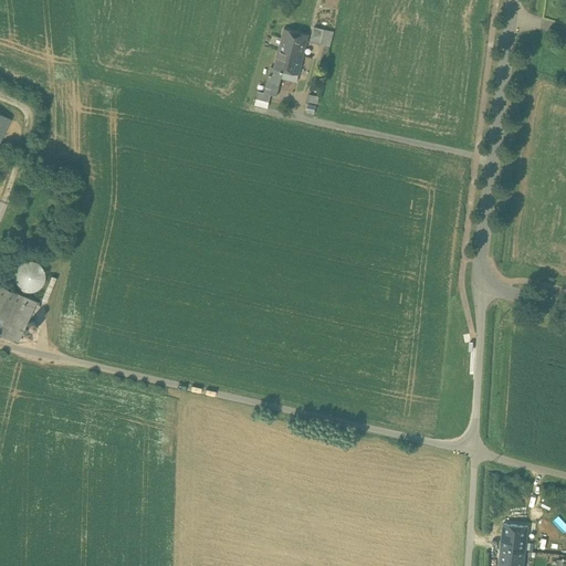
[(324,29),(314,27),(311,42),(321,44),(324,29)]
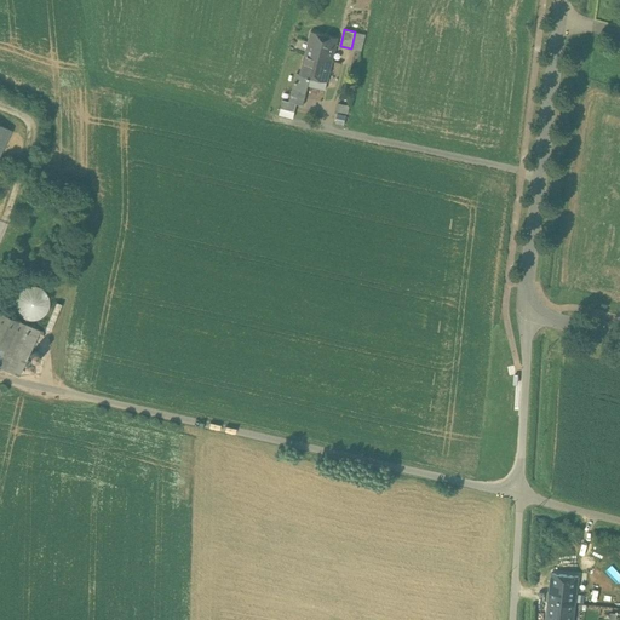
[(338,38),(311,30),(305,55),(332,62),(338,38)]
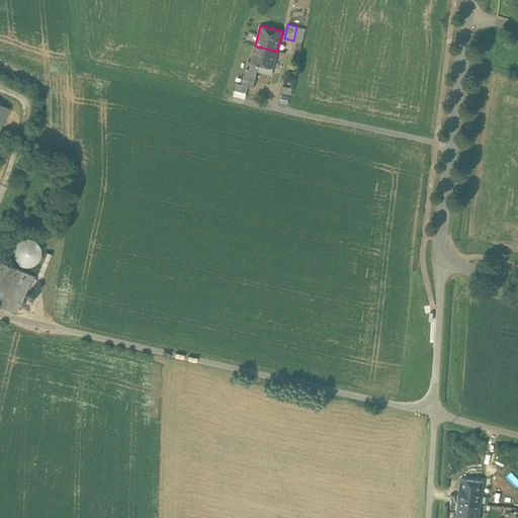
[(277,52),(255,46),(251,62),(259,65),(273,68),(277,52)]
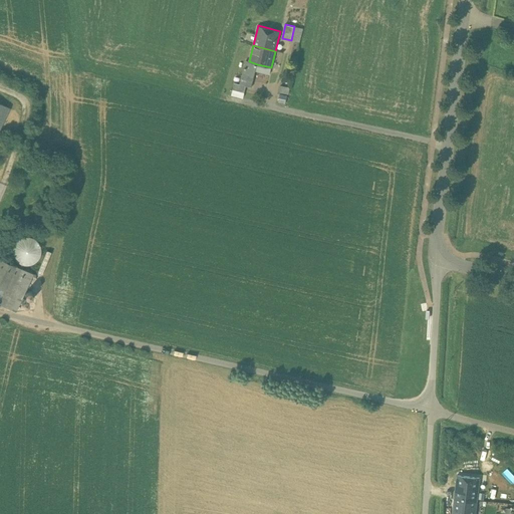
[(257,64),(249,61),(246,60),(243,72),(254,75),(257,64)]
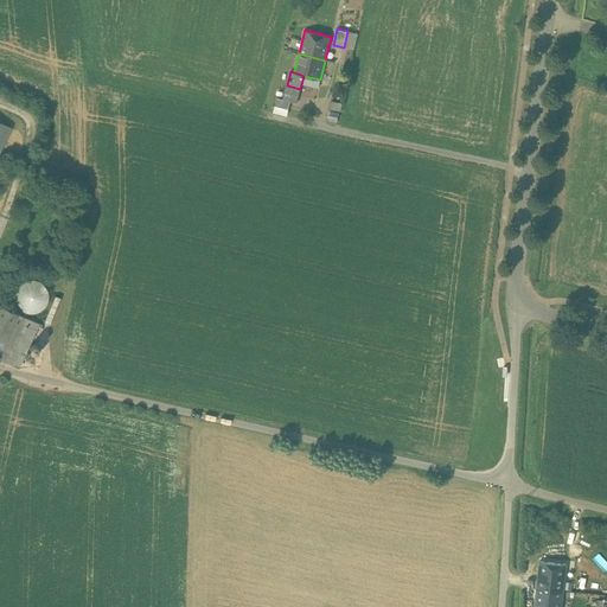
[(300,89),(287,85),(283,100),(291,101),(291,102),(296,103),(300,89)]
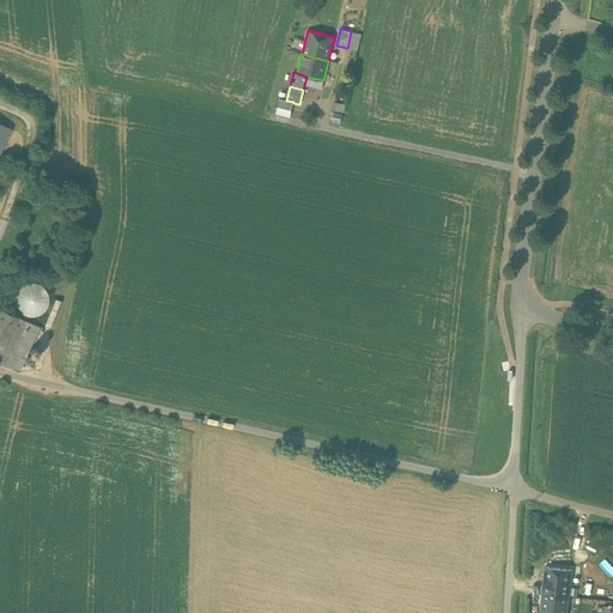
[(286,101),(280,99),(278,108),(291,110),(293,103),(293,102),(286,101)]
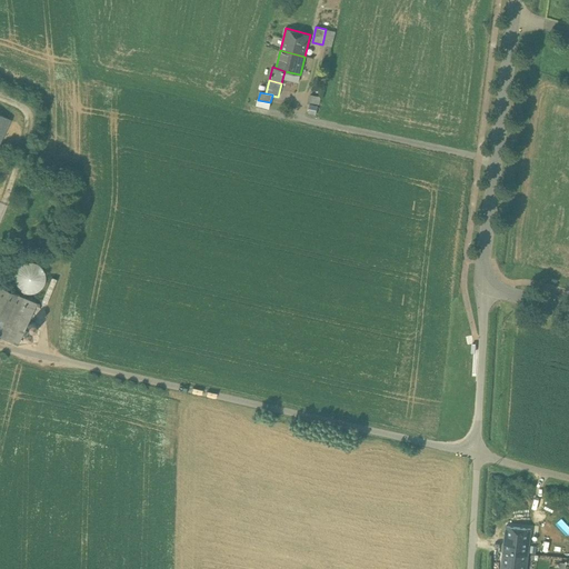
[(0,115),(0,139),(10,119),(0,115)]
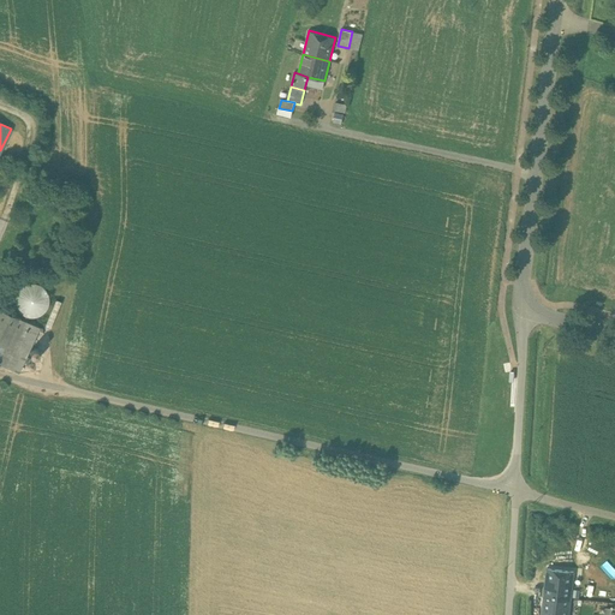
[(48,306),(49,300),(47,293),(43,288),(39,285),(31,284),(25,285),(19,288),(17,294),(16,300),(17,308),(21,312),(25,316),(33,317),(39,316),(45,312),(48,306)]
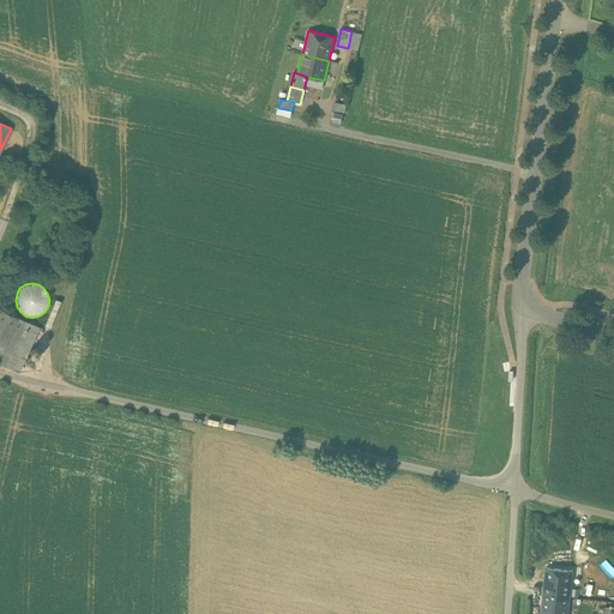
[(16,331),(32,339),(40,326),(0,307),(0,362),(0,363),(16,331)]
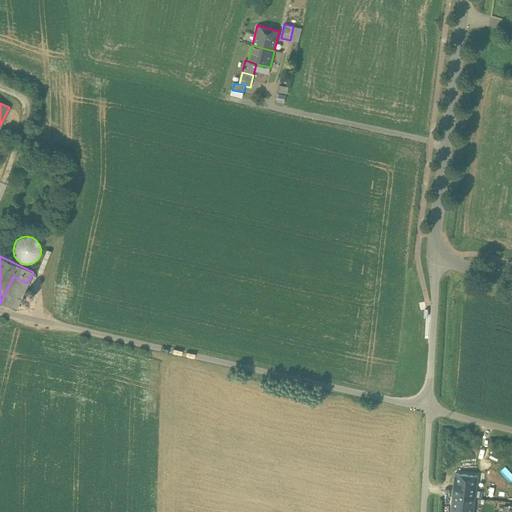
[(27,283),(13,276),(0,303),(15,310),(27,283)]
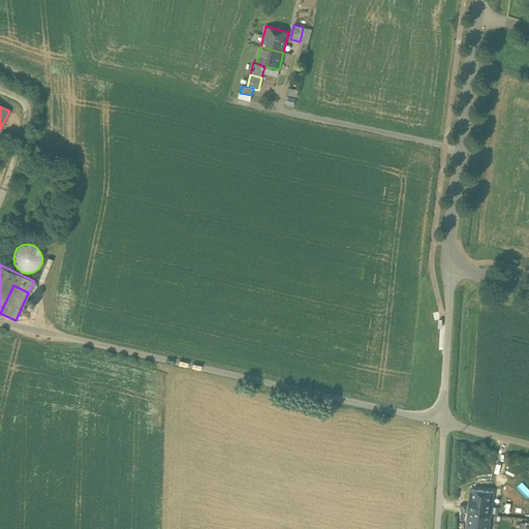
[(469,511),(490,515),(491,515),(493,492),(470,490),(468,511),(469,511)]
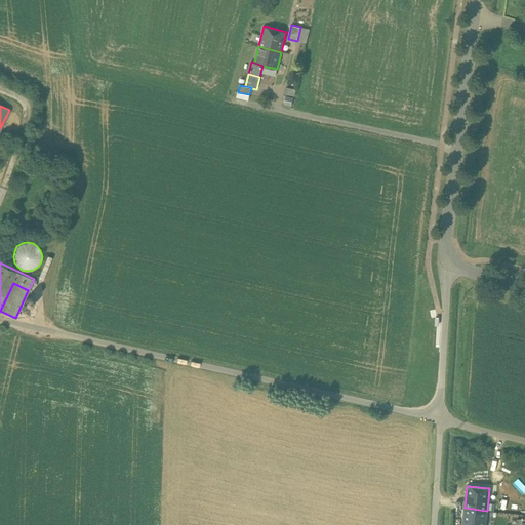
[(484,524),(486,511),(466,508),(462,524),(484,524)]
